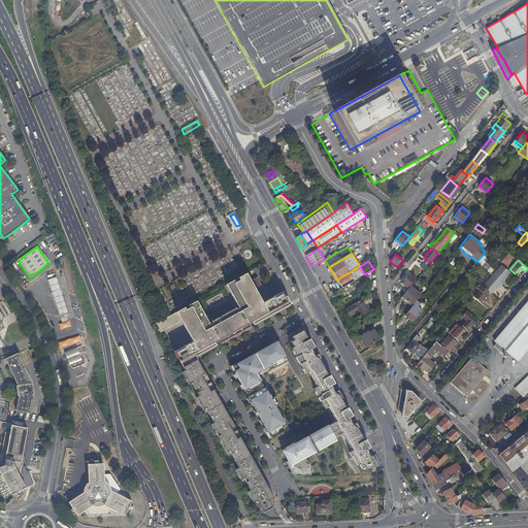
[(493,270),(490,274),(498,282),(503,285),(506,282),(505,281),(504,279),(507,276),(510,272),(502,265),(495,272),(493,270)]
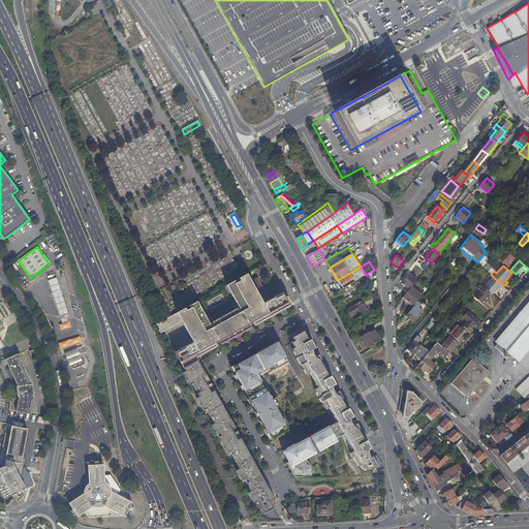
[(364,273),(361,267),(354,270),(360,278),(364,276),(362,273),(364,273)]
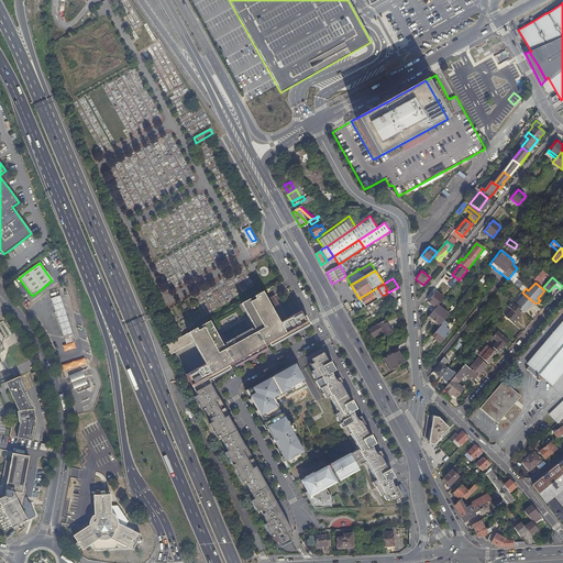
[(360,298),(365,307),(371,304),(382,297),(376,288),(360,298)]
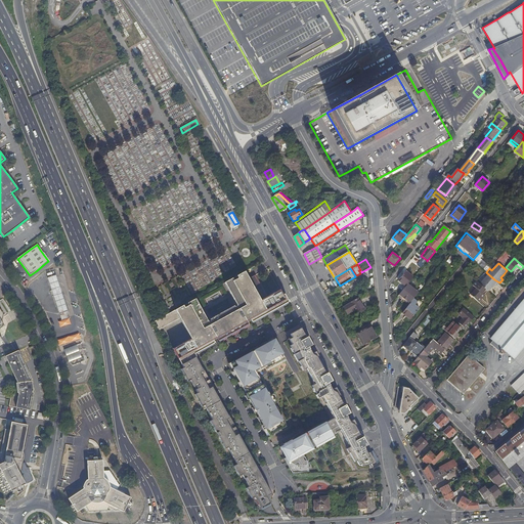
[(398,280),(405,287),(407,285),(408,282),(413,277),(405,271),(398,280)]
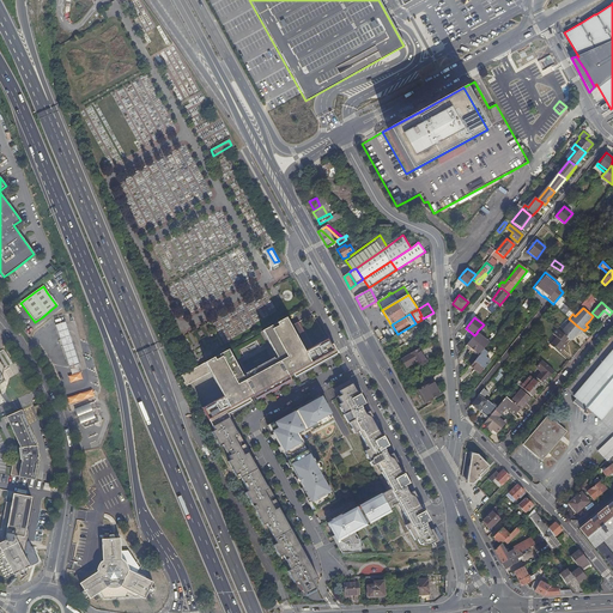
[(335,354),(327,339),(326,339),(313,347),(311,346),(311,345),(299,322),(291,327),(286,319),(262,331),(278,358),(274,359),(246,375),(247,375),(243,377),(229,350),(219,354),(214,358),(195,369),(180,377),(184,387),(210,374),(224,398),(222,399),(220,398),(201,408),(212,428),(225,420),(229,418),(228,414),(250,401),(249,399),(253,396),(255,400),(259,398),(256,394),(254,395),(252,393),(286,375),(287,377),(292,375),(293,377),(335,354)]
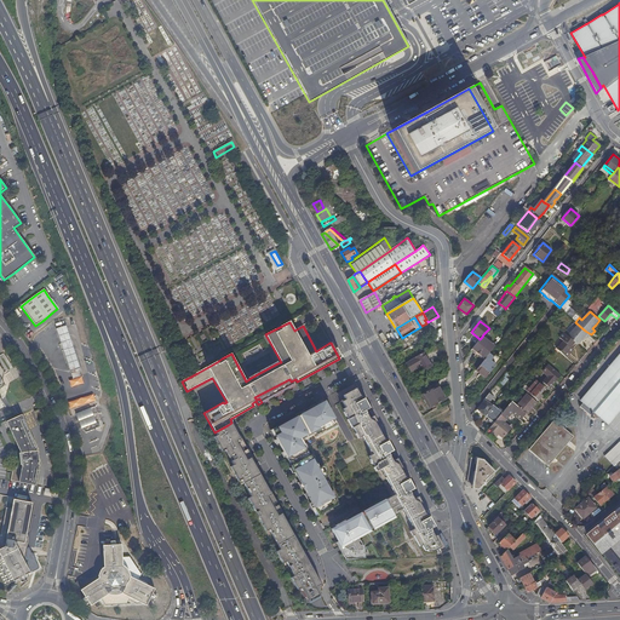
[(577,344),(578,345),(581,340),(585,337),(586,338),(587,338),(591,334),(585,331),(575,322),(573,326),(575,328),(568,337),(569,338),(574,343),(577,344)]
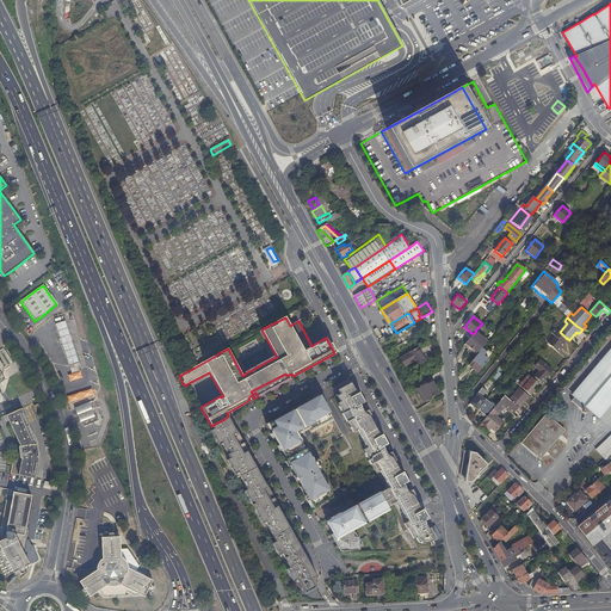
[(71,335),(67,326),(66,322),(65,322),(56,326),(61,339),(71,335)]
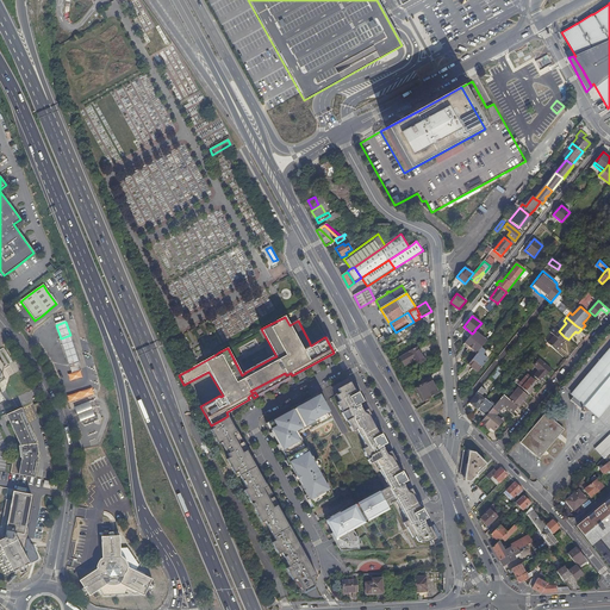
[(486,341),(487,340),(475,329),(474,331),(486,341)]
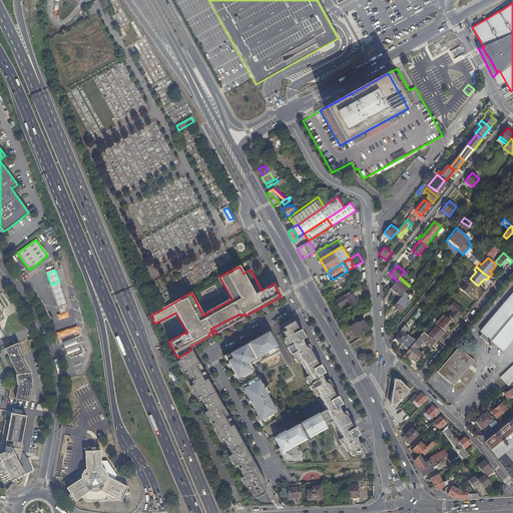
[(465,293),(468,296),(474,289),(472,287),(475,284),(471,280),(470,279),(468,278),(465,282),(467,283),(461,290),(465,293)]
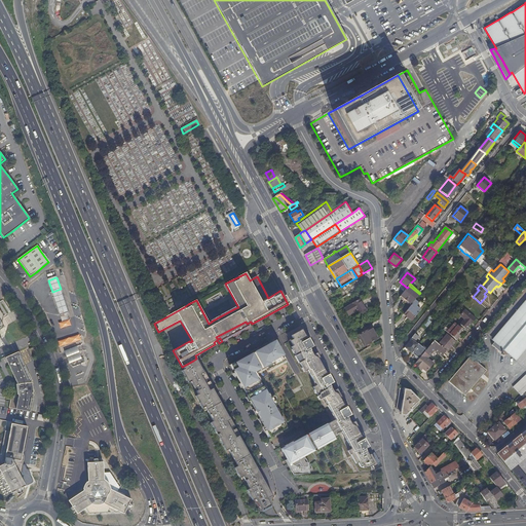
[(407,288),(401,296),(411,304),(415,299),(419,294),(409,286),(407,288)]
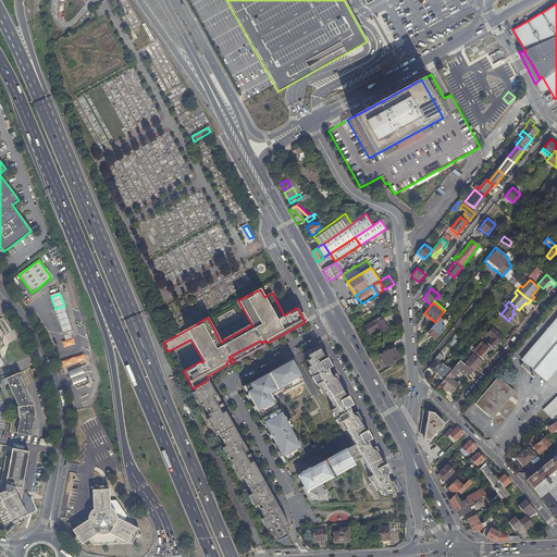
[(355,310),(359,318),(368,312),(363,305),(355,310)]
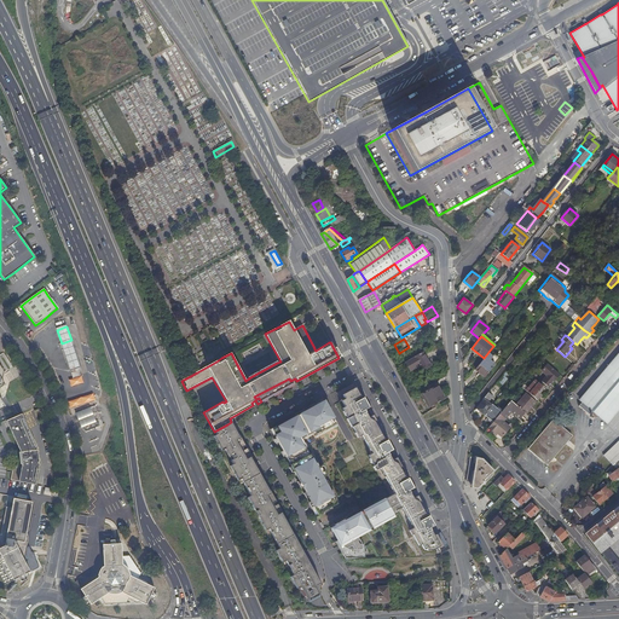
[(62,343),(63,351),(73,347),(71,340),(62,343)]
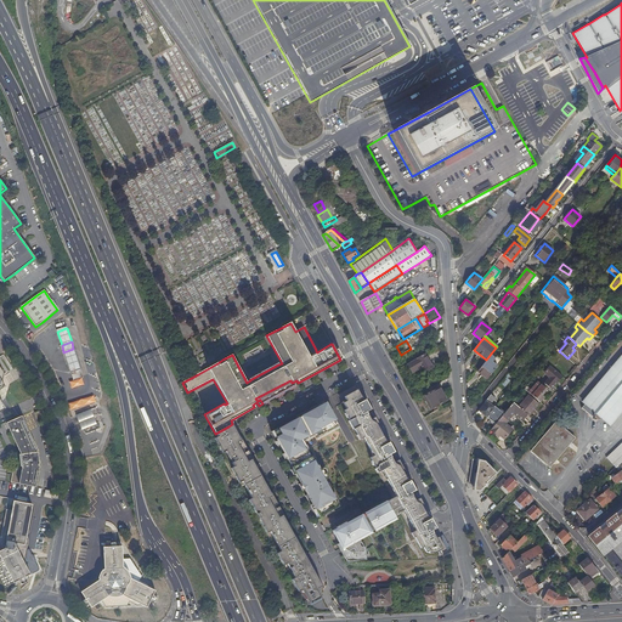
[(411,349),(401,355),(407,365),(417,358),(412,351),(413,350),(412,348),(411,349)]
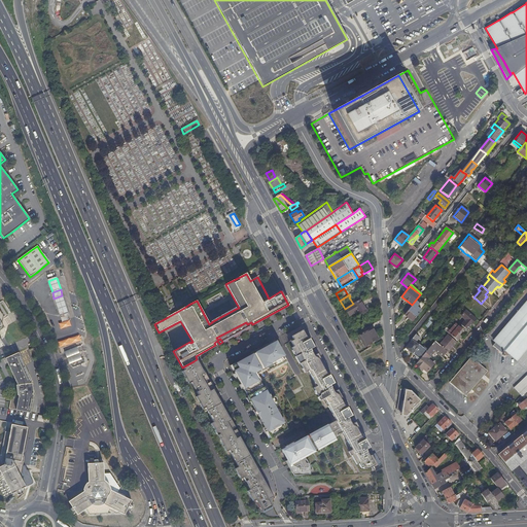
[(54,299),(57,305),(58,309),(60,316),(68,314),(65,304),(64,300),(62,295),(54,299)]
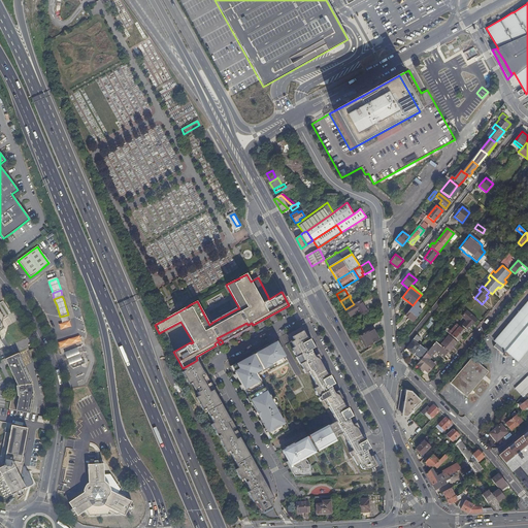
[(402,297),(401,298),(411,306),(413,305),(402,297)]
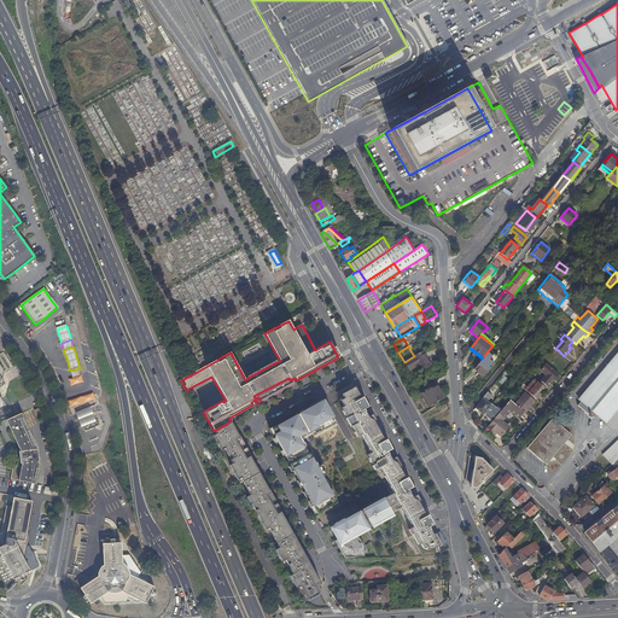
[(431,365),(423,351),(415,356),(424,369),(431,365)]
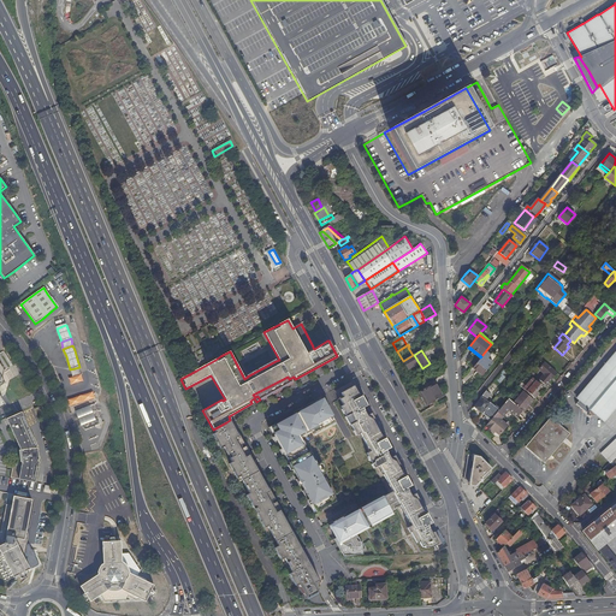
[(480,357),(473,367),(483,375),(498,356),(493,353),(491,355),(486,350),(481,356),(480,357)]
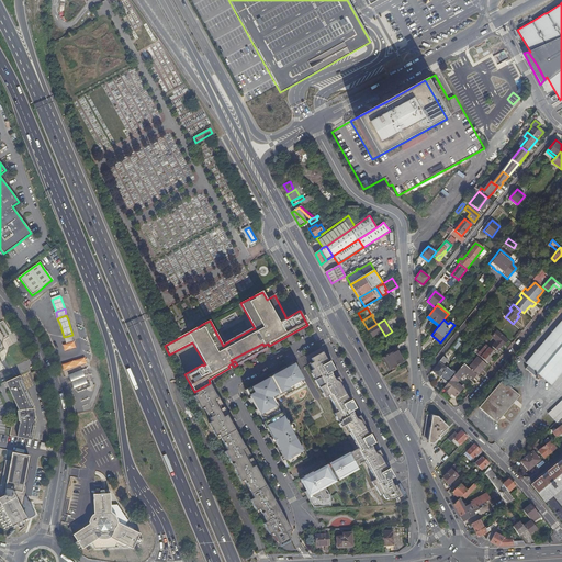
[(561,319),(527,362),(529,363),(531,361),(561,325),(561,319)]
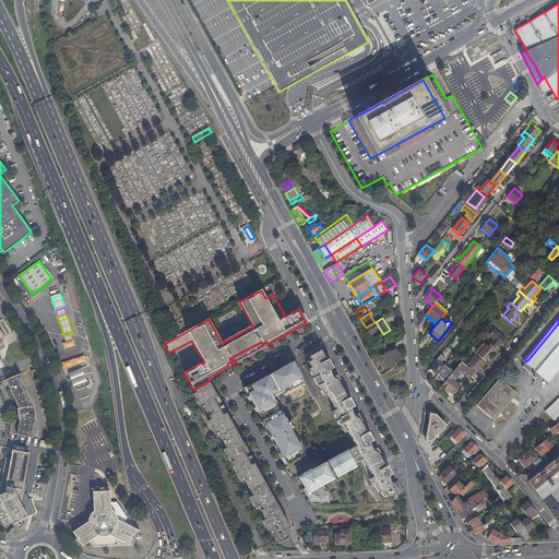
[(375,322),(366,328),(370,335),(380,330),(376,322),(375,322)]
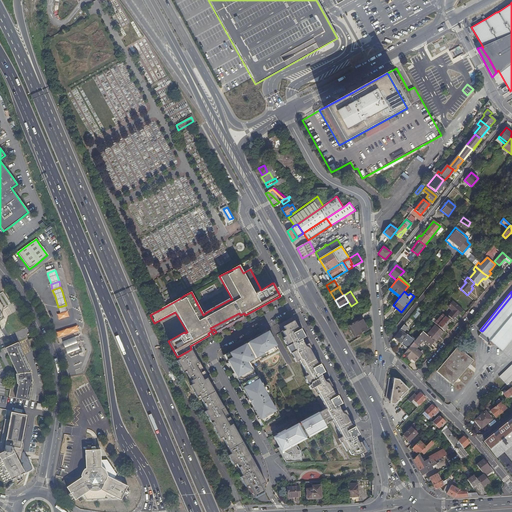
[(500,324),(511,310),(511,296),(484,329),(482,331),(489,337),(500,324)]
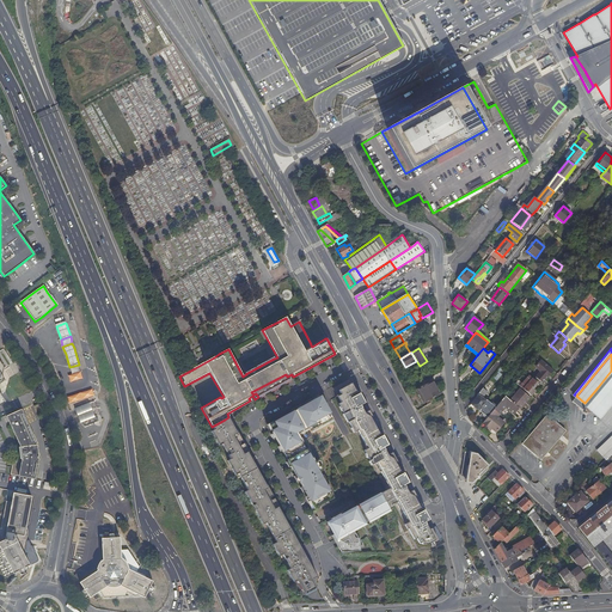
[(542,383),(554,369),(538,356),(532,363),(542,371),(536,378),(542,383)]
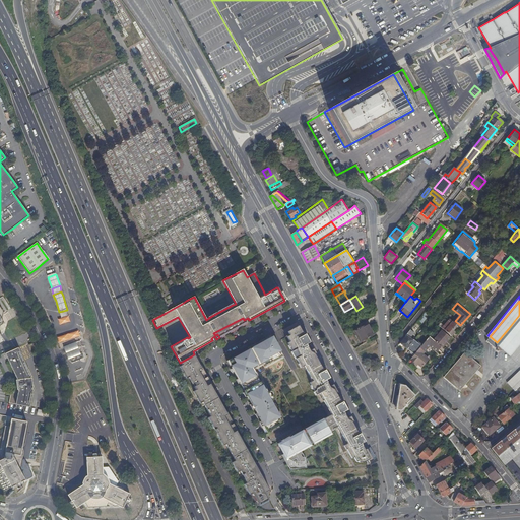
[(67,310),(59,312),(61,318),(69,316),(67,310)]
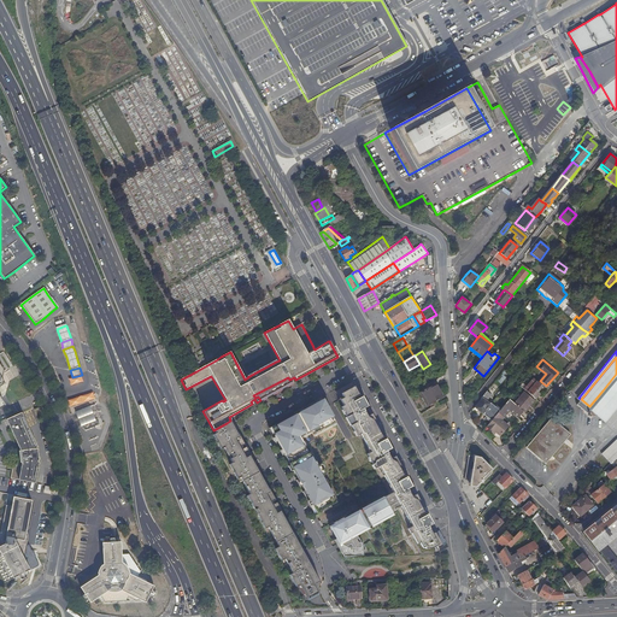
[(589,406),(598,413),(616,391),(616,374),(603,391),(589,406)]
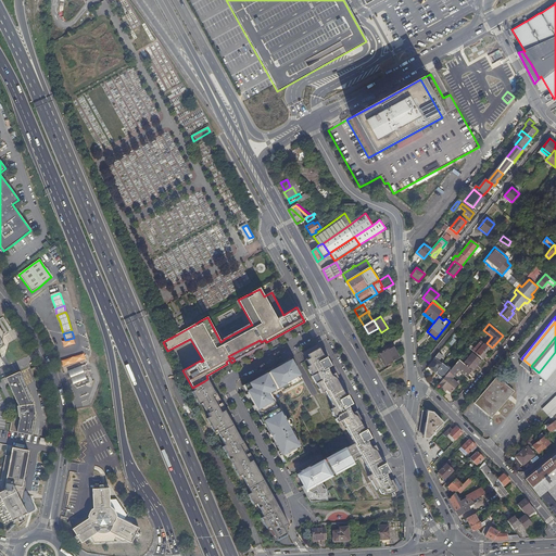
[(232,357),(235,361),(266,342),(265,340),(261,342),(260,340),(228,356),(230,358),(232,357)]
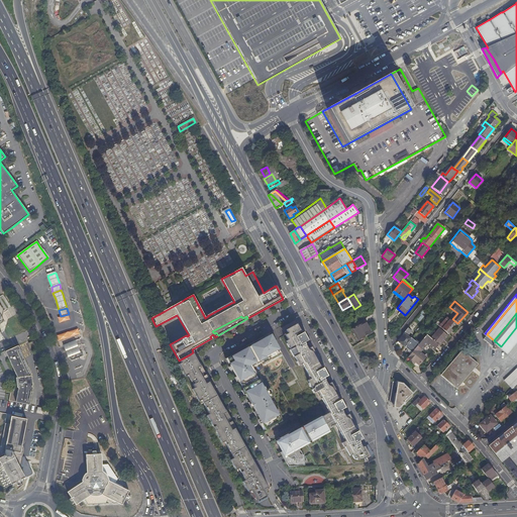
[(352,326),(363,320),(360,316),(355,320),(353,316),(344,322),(348,328),(352,326)]
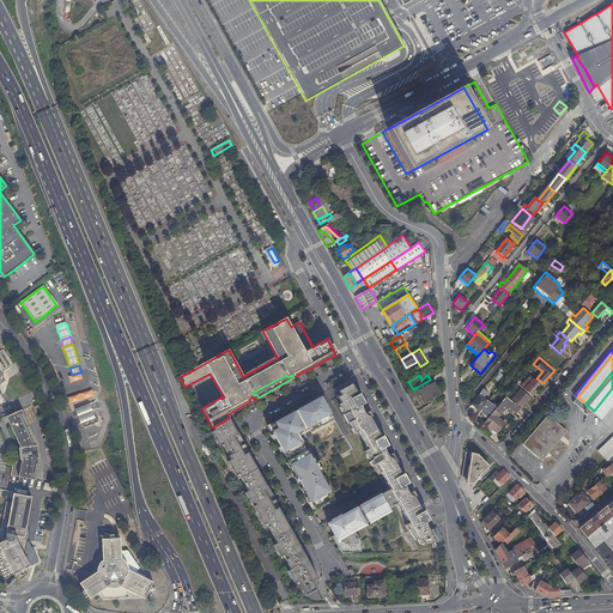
[(521,387),(532,396),(541,386),(529,377),(521,387)]
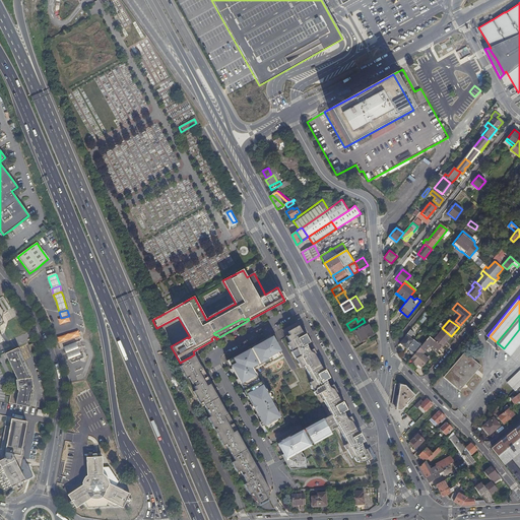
[(362,341),(372,335),(370,332),(371,331),(368,324),(356,330),(362,341)]
